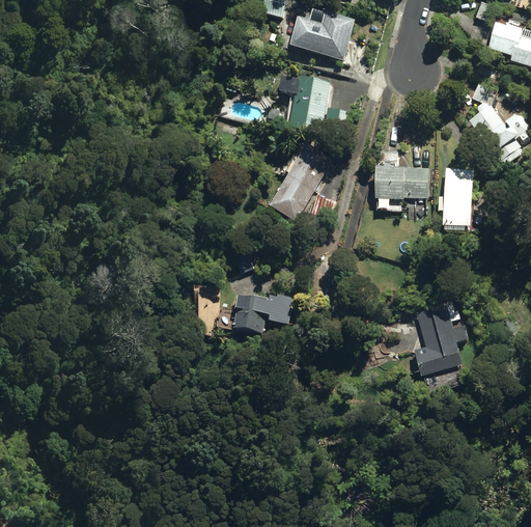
[(266,0),(262,12),(283,18),(287,0),(266,0)]
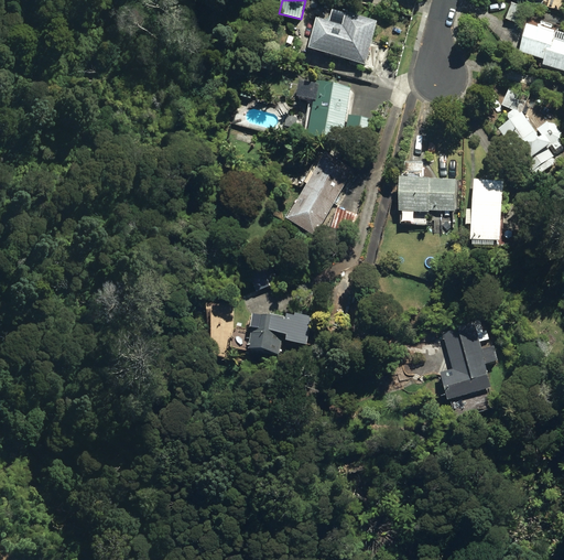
[(258,20),(268,23),(272,8),(262,4),(258,20)]
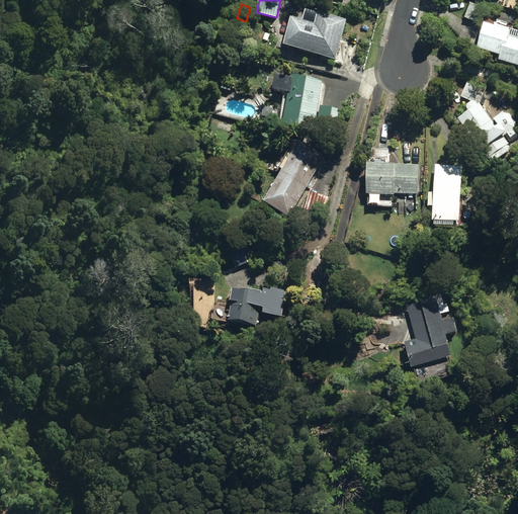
[(285,47),(337,60),(346,20),(319,13),(317,25),(292,20),(285,47)]
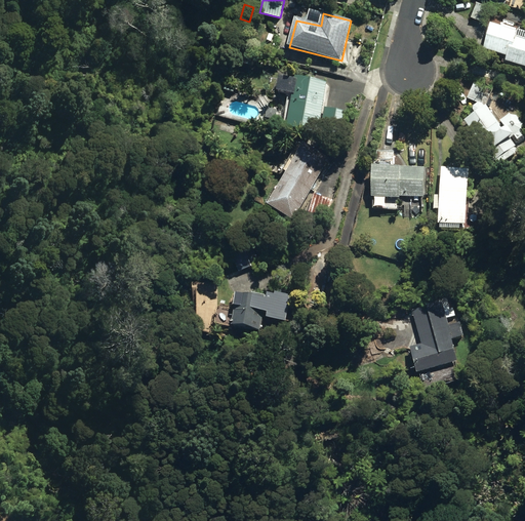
[(524,28),(520,27),(518,34),(516,34),(517,29),(489,22),(482,47),(507,53),(506,58),(524,64),(524,28)]
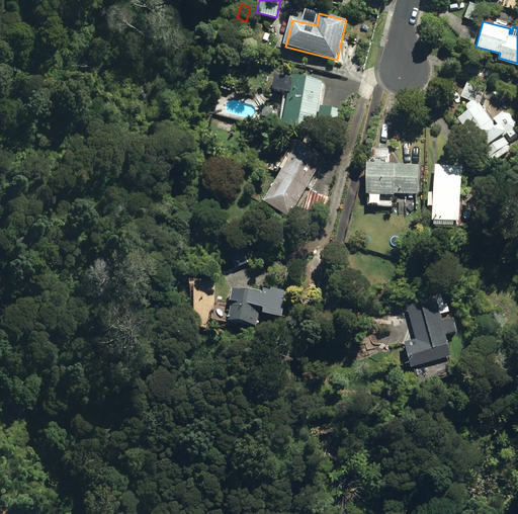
[(238,64),(248,66),(251,54),(241,52),(238,64)]
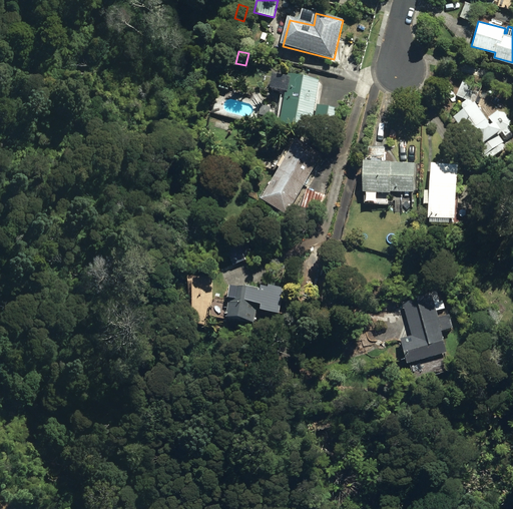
[(312,128),(338,132),(342,108),(316,103),(320,78),(290,74),(282,125),(311,129),(312,128)]
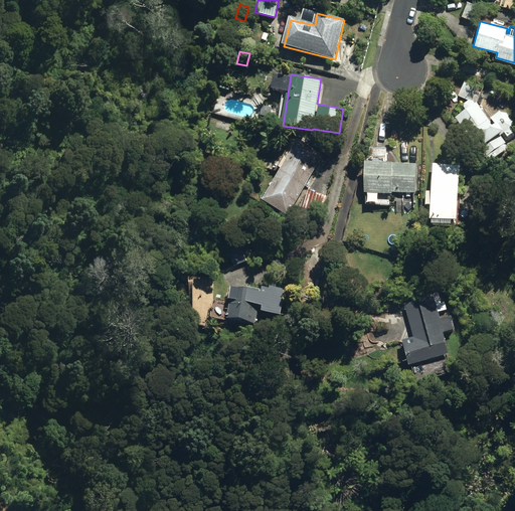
[(487,156),(491,157),(495,154),(496,150),(500,151),(505,147),(505,144),(503,142),(505,140),(503,136),(504,135),(505,136),(508,136),(513,133),(514,129),(511,125),(512,119),(506,111),(499,110),(490,116),(495,122),(492,125),(489,121),(490,120),(476,100),(455,116),(484,156),(486,154),(487,156)]
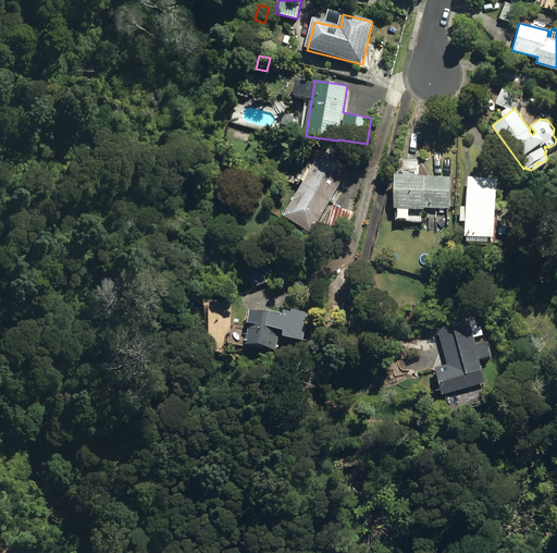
[(285,219),(311,234),(349,168),(322,152),(285,219)]
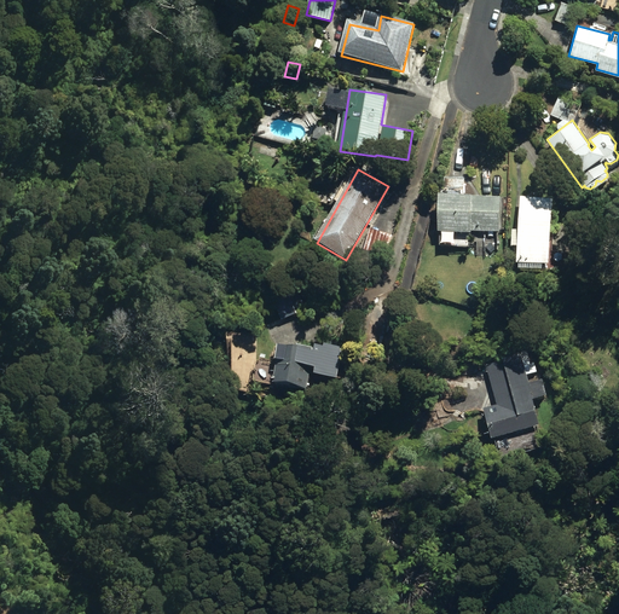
[(438,192),(437,230),(470,231),(470,229),(498,229),(499,193),(462,193),(463,174),(443,174),(443,192),(438,192)]
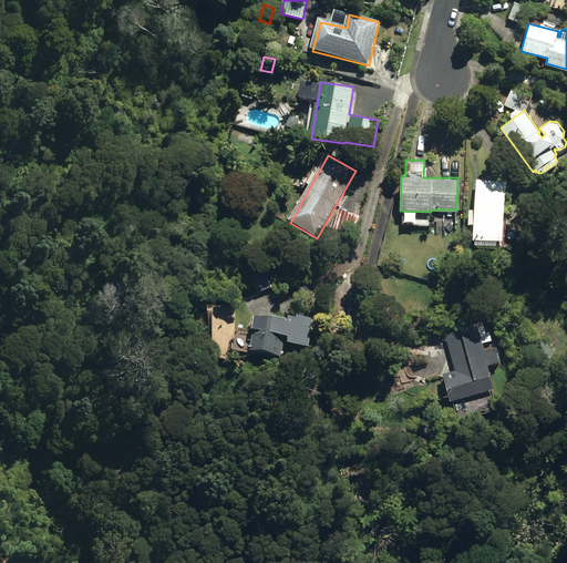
[(472,238),(502,241),(505,180),(475,178),(474,208),(467,208),(467,224),(473,224),(472,238)]
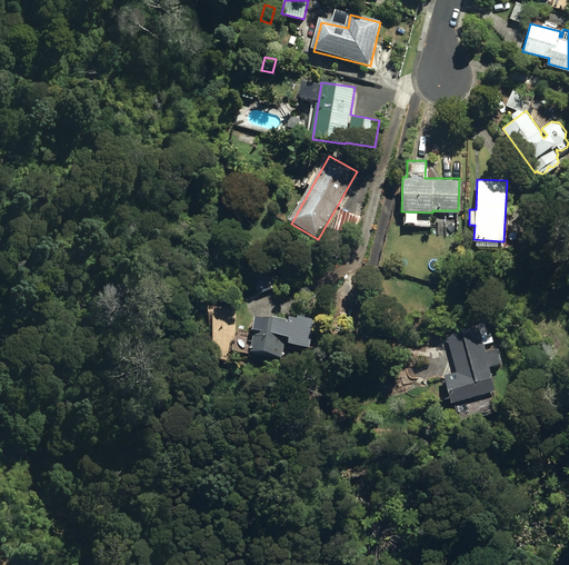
[(335,229),(355,235),(360,215),(340,209),(335,229)]
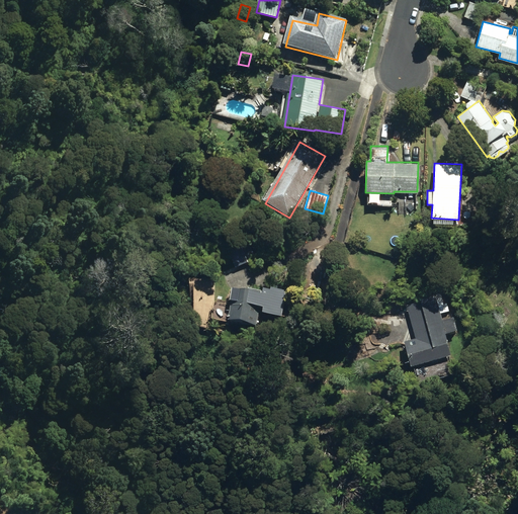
[(243,250),(246,260),(253,258),(249,248),(243,250)]
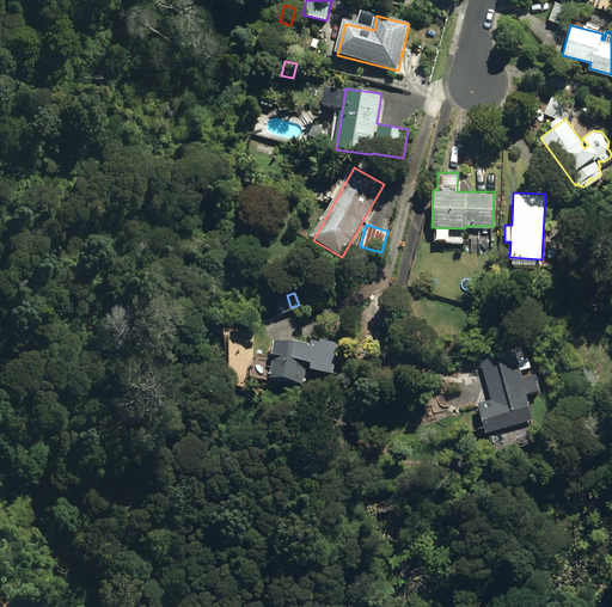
[(269,378),(303,384),(307,348),(275,342),(269,378)]
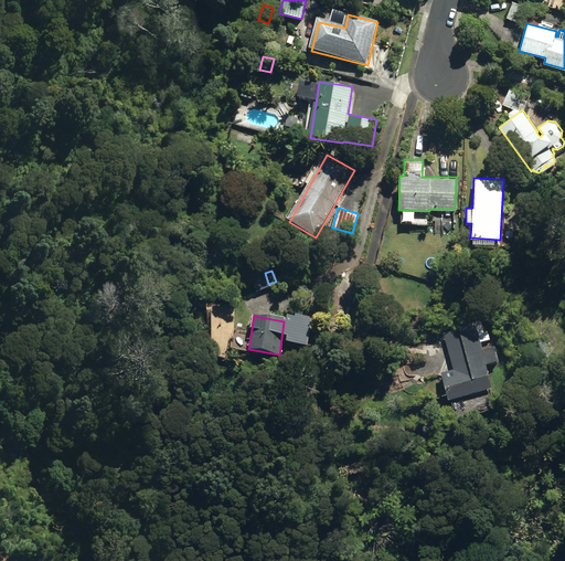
[(440,371),(447,400),(491,389),(486,362),(498,359),(494,345),(482,348),(476,323),(444,330),(454,368),(440,371)]
